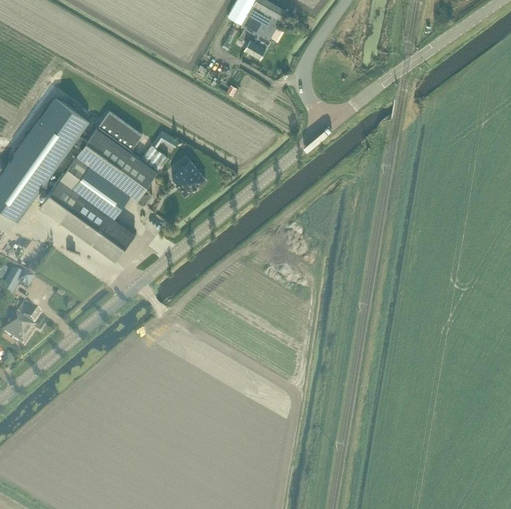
[(245,30),(239,40),(247,44),(244,51),(260,61),(270,44),(268,43),(286,12),(265,0),(257,0),(241,28),(245,30)]
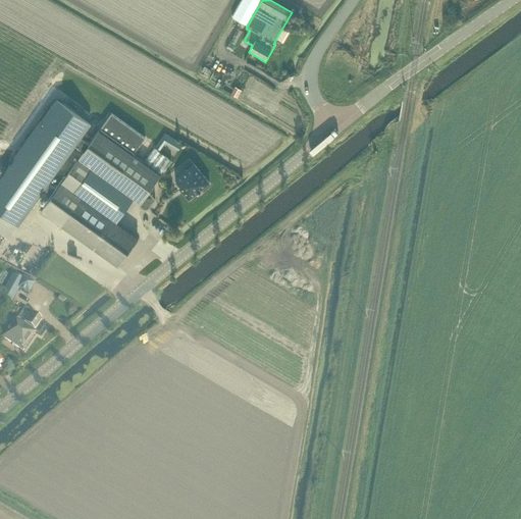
[(235,89),(230,96),(237,100),(241,93),(235,89)]
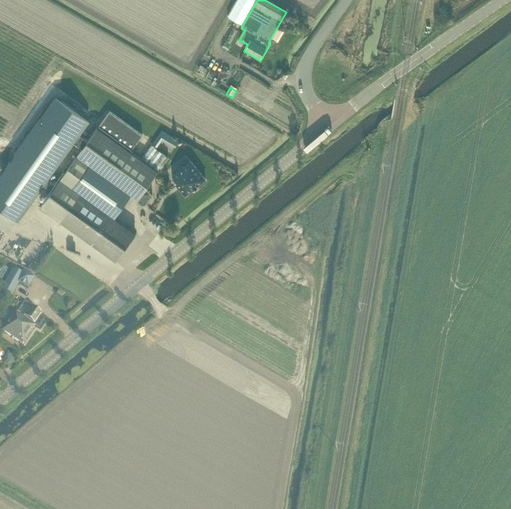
[(55,100),(0,177),(0,211),(17,223),(42,189),(50,195),(56,187),(48,181),(74,145),(82,150),(87,143),(79,137),(89,124),(55,100)]
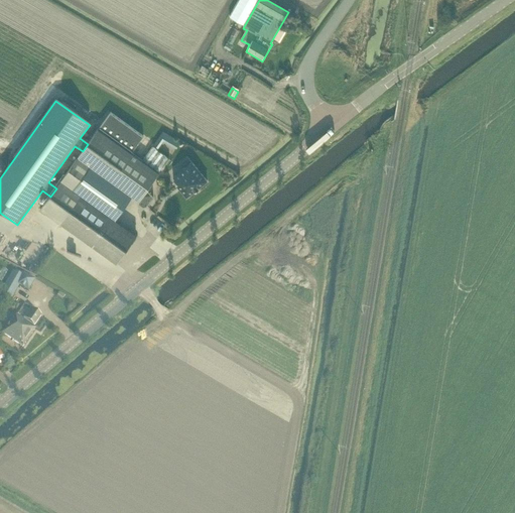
[(102,107),(99,111),(107,116),(109,112),(102,107)]
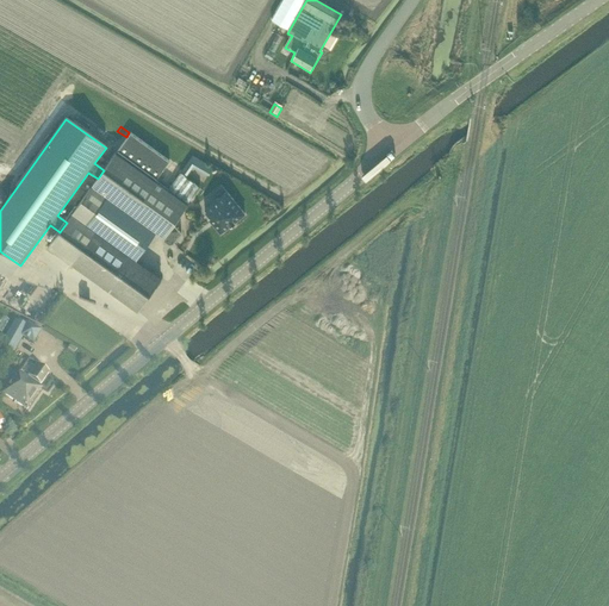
[(130,136),(117,154),(156,181),(168,163),(130,136)]
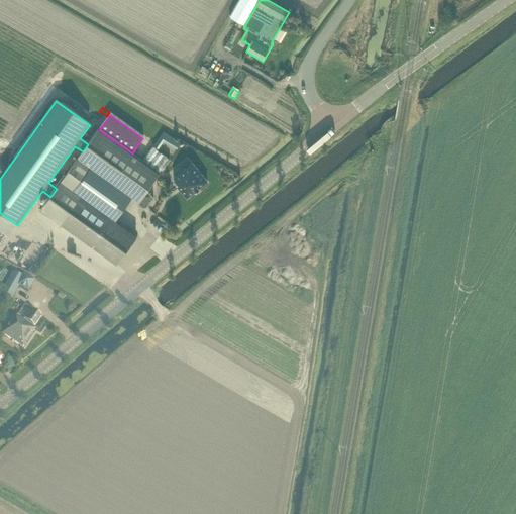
[(50,197),(40,212),(115,266),(136,237),(115,222),(132,199),(138,203),(138,206),(142,209),(145,208),(148,204),(153,200),(146,193),(160,176),(98,131),(88,144),(83,151),(57,189),(50,197)]
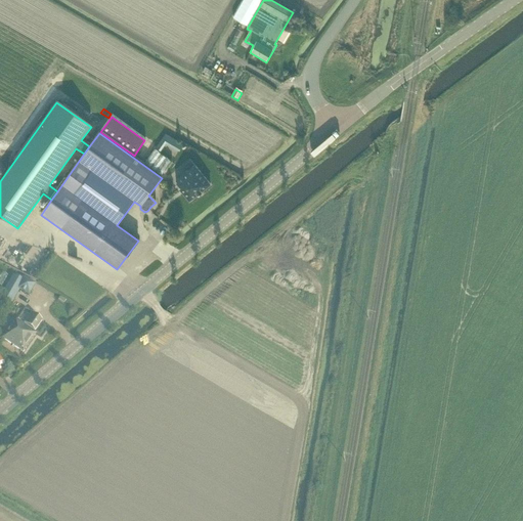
[(180,179),(185,185),(178,190),(189,203),(210,186),(194,167),(180,179)]
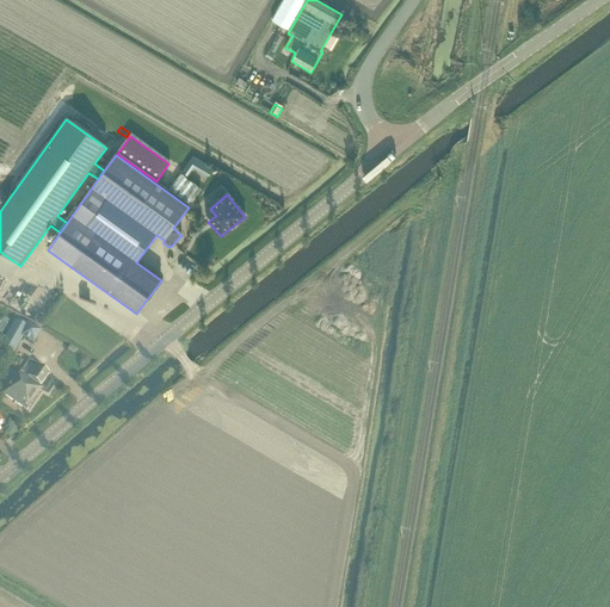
[(191,277),(199,264),(191,259),(183,271),(191,277)]
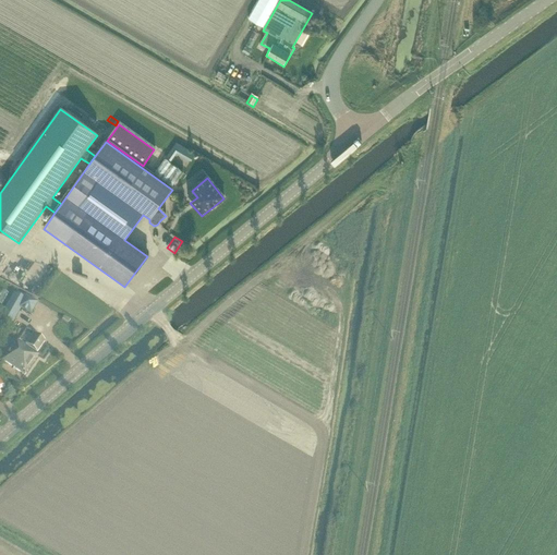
[(13,297),(1,320),(10,325),(17,312),(29,318),(36,306),(24,300),(23,302),(13,297)]
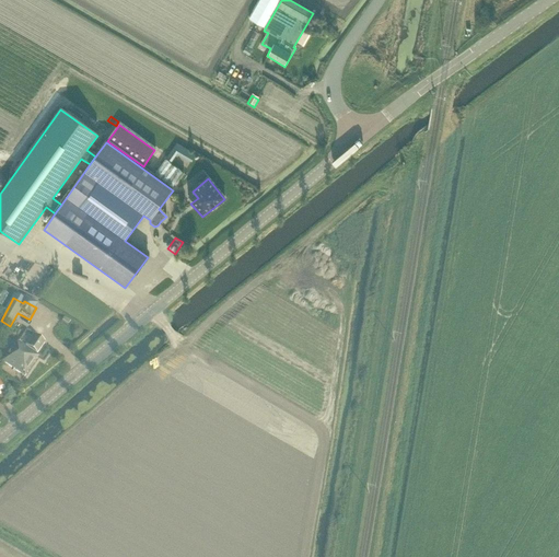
[(25,349),(36,358),(44,346),(33,337),(25,349)]
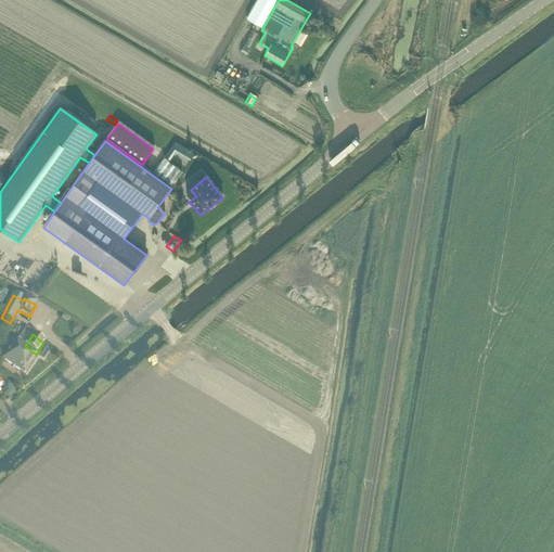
[(36,355),(25,346),(16,341),(1,361),(24,376),(38,357),(36,355)]
